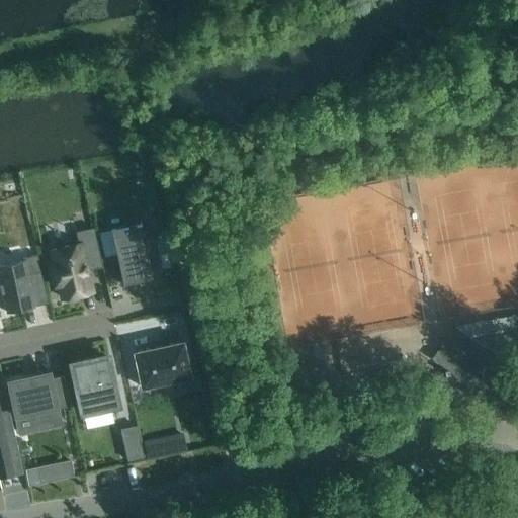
[(153,277),(142,224),(111,230),(123,284),(153,277)]
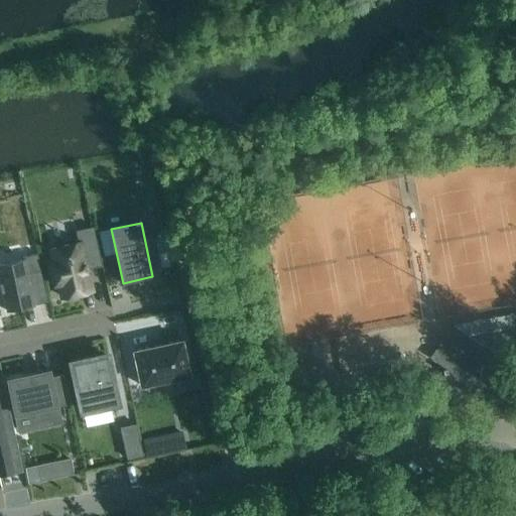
[(102,266),(94,227),(77,231),(79,243),(50,249),(54,263),(50,264),(54,284),(58,283),(61,297),(82,293),(81,289),(92,287),(88,269),(102,266)]
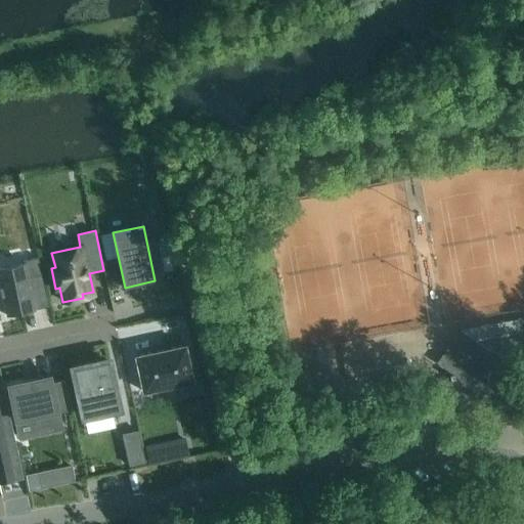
[(0,287),(6,315),(8,315),(7,312),(35,306),(29,278),(43,275),(38,257),(23,261),(24,264),(0,268),(0,287)]
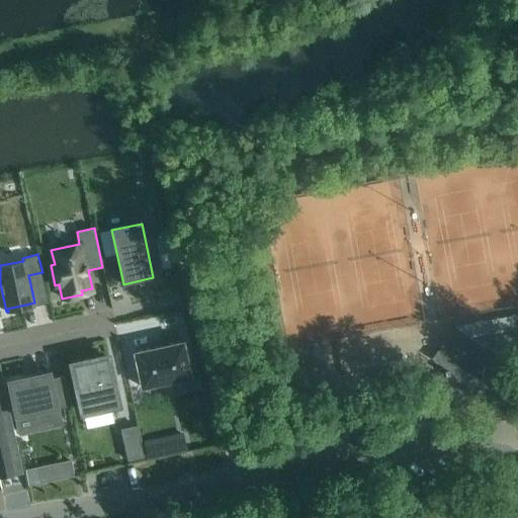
[(496,346),(488,348),(454,325),(431,358),(445,367),(448,383),(446,384),(450,408),(506,398),(496,346)]
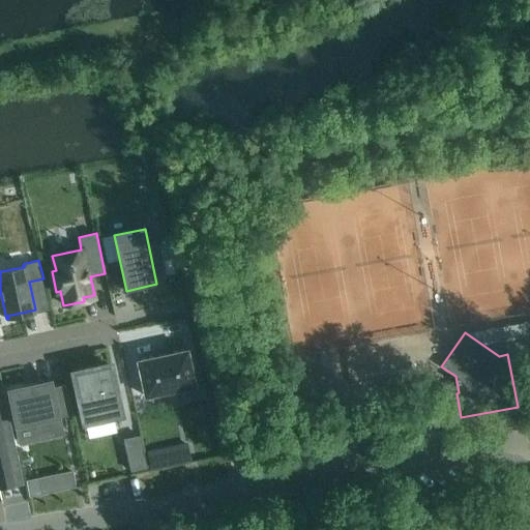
[(187,349),(137,360),(145,396),(181,388),(184,401),(206,396),(203,382),(196,384),(187,349)]
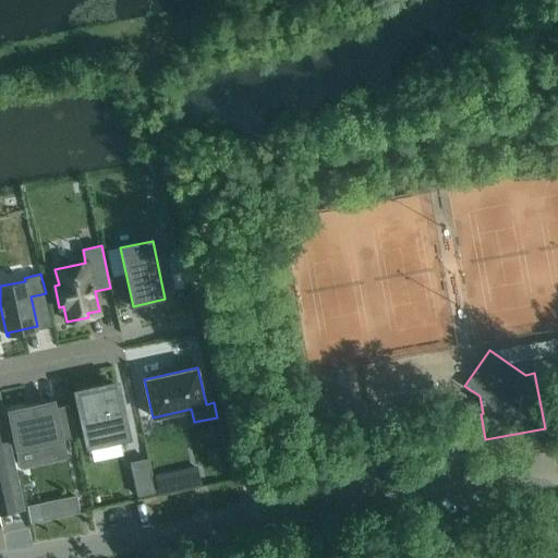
[(116,385),(79,392),(89,444),(126,436),(116,385)]
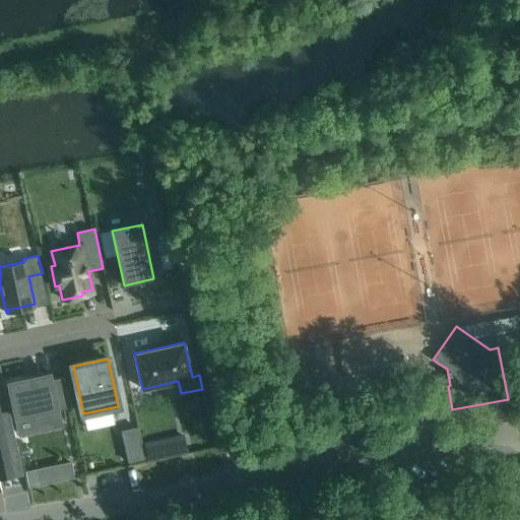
[(328,374),(326,365),(303,369),(305,379),(328,374)]
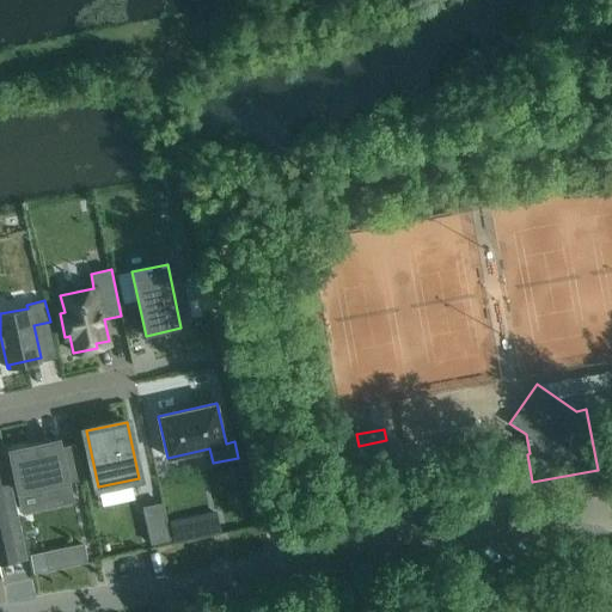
[(73,497),(60,438),(29,445),(30,447),(8,452),(19,499),(20,497),(19,495),(41,490),(43,505),(71,499),(72,501),(73,501),(73,497)]
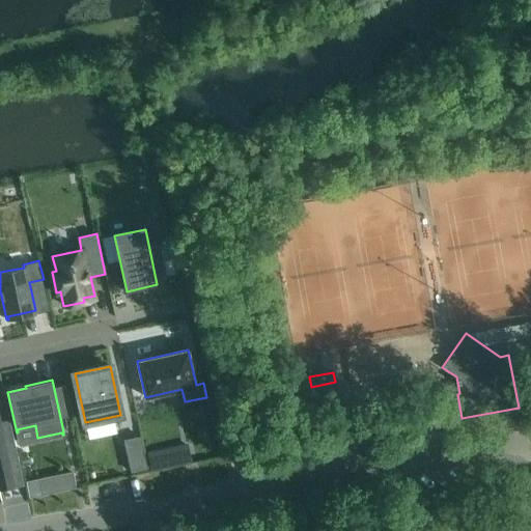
[(6,401),(0,402),(0,417),(8,416),(6,401)]
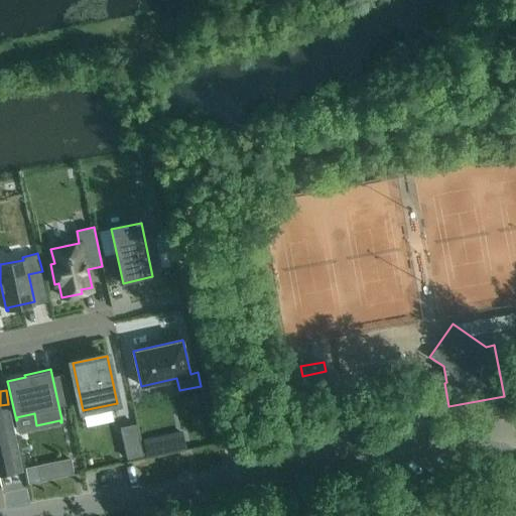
[(8,404),(0,405),(0,419),(11,417),(8,404)]
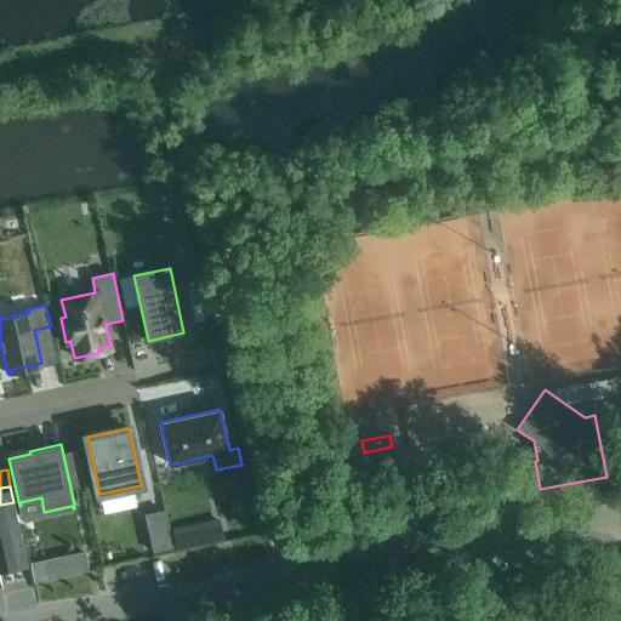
[(13,502),(0,505),(0,522),(17,519),(13,502)]
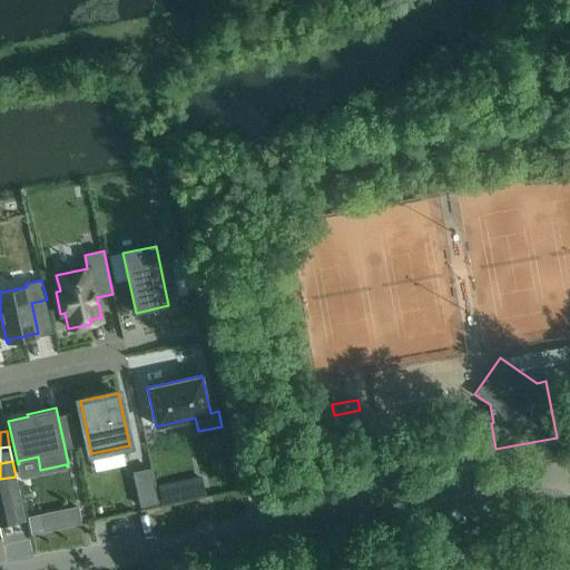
[(16,477),(0,479),(0,494),(19,491),(16,477)]
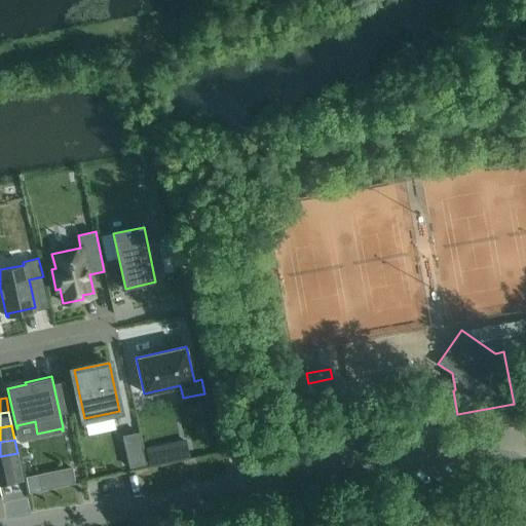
[(0,471),(21,466),(17,453),(0,456),(0,471)]
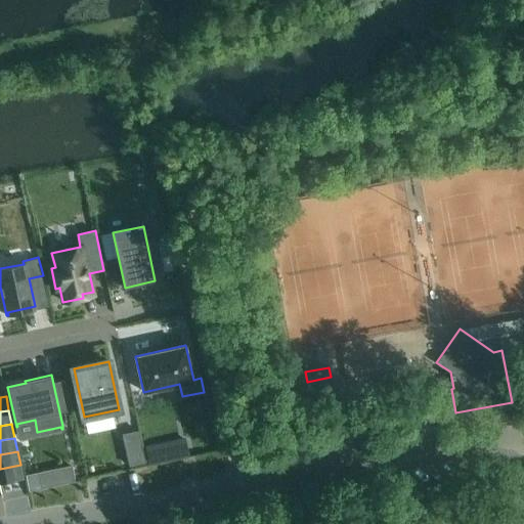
[(20,465),(0,469),(0,483),(24,479),(20,465)]
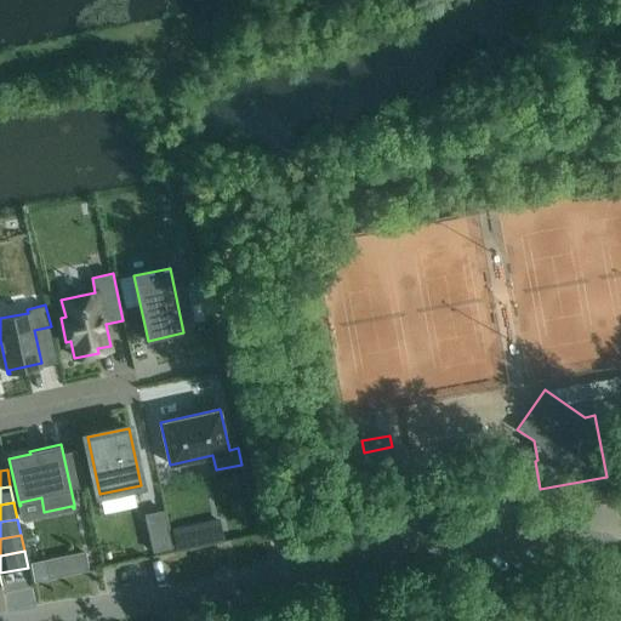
[(85,552),(32,564),(36,582),(89,570),(85,552)]
